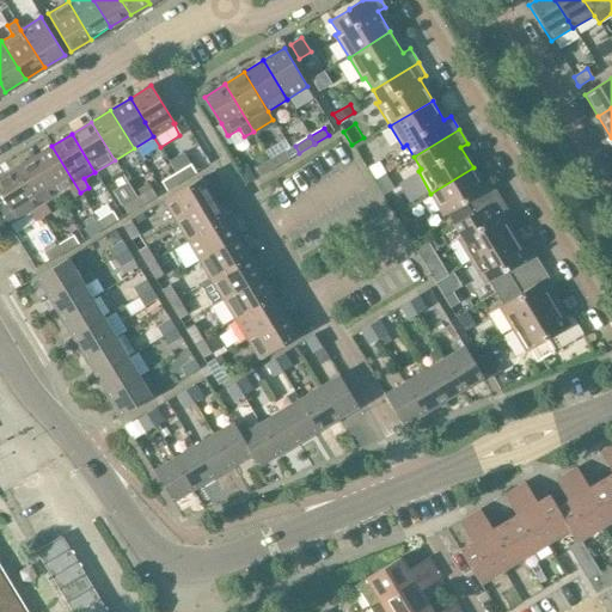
[(51,146),(32,158),(55,196),(67,189),(72,197),(80,193),(51,146)]
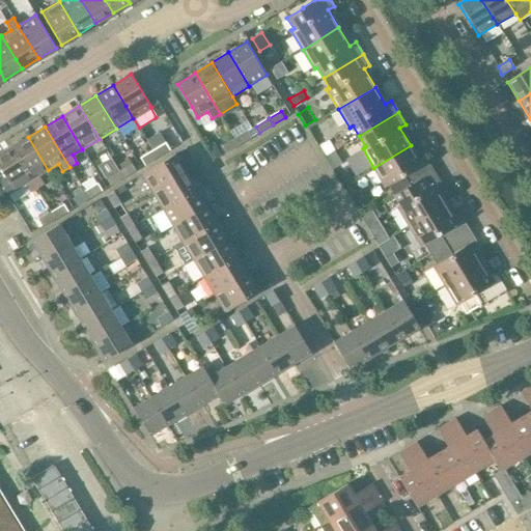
[(247,132),(234,139),(239,145),(251,138),(247,132)]
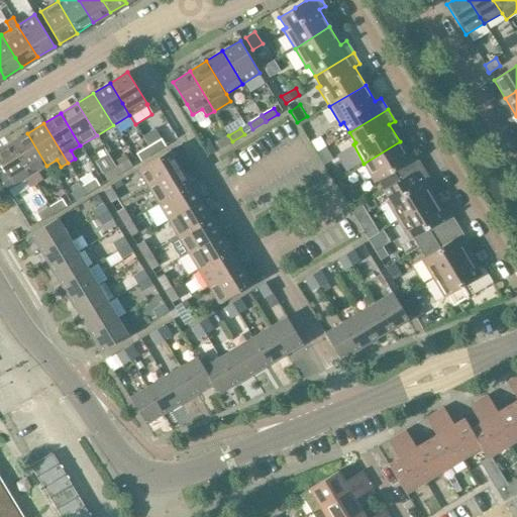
[(27,133),(11,143),(15,150),(35,183),(42,179),(37,171),(46,166),(27,133)]
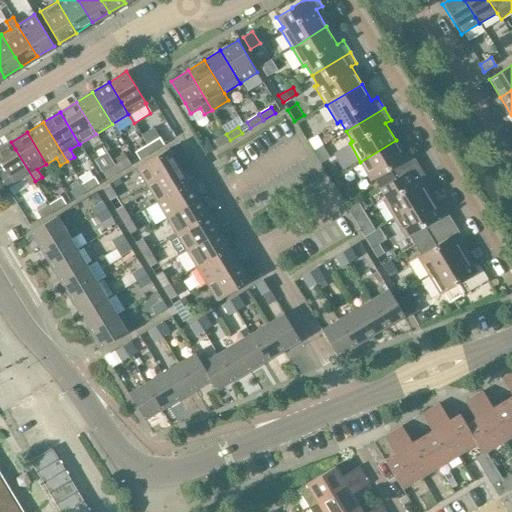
[(230,140),(226,134),(214,142),(218,147),(230,140)]
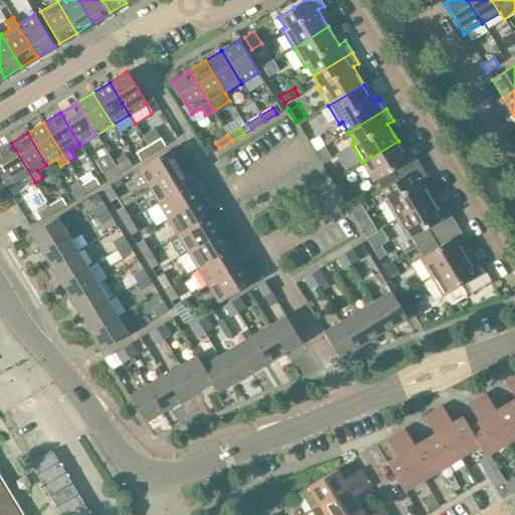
[(319,136),(310,141),(316,151),(324,146),(319,136)]
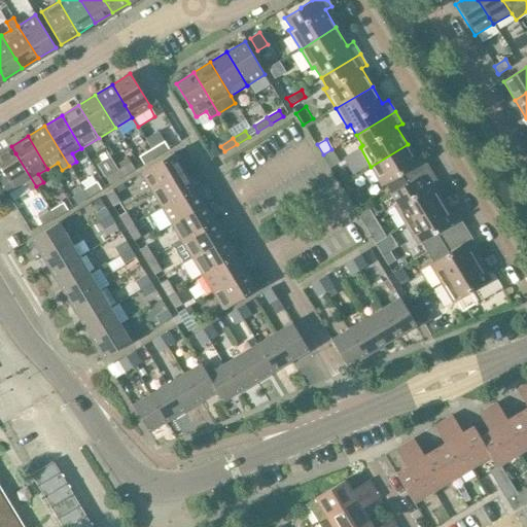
[(165,143),(151,150),(155,156),(168,148),(165,143)]
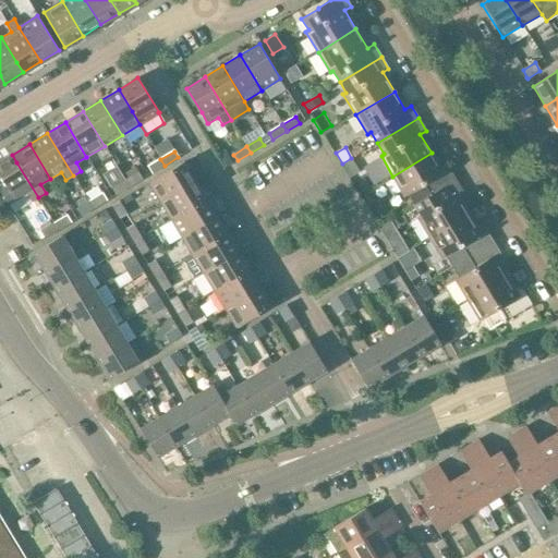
[(409,194),(415,205),(456,180),(449,168),(443,172),(432,153),(392,177),(405,196),(409,194)]
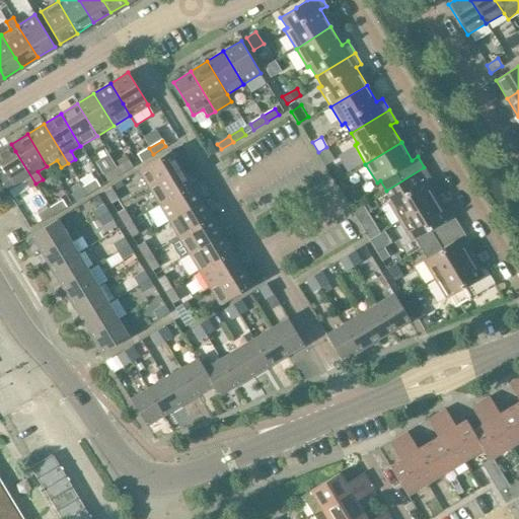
[(15,151),(11,144),(0,150),(0,164),(4,170),(0,172),(0,178),(7,191),(13,187),(24,179),(29,188),(35,183),(15,151)]
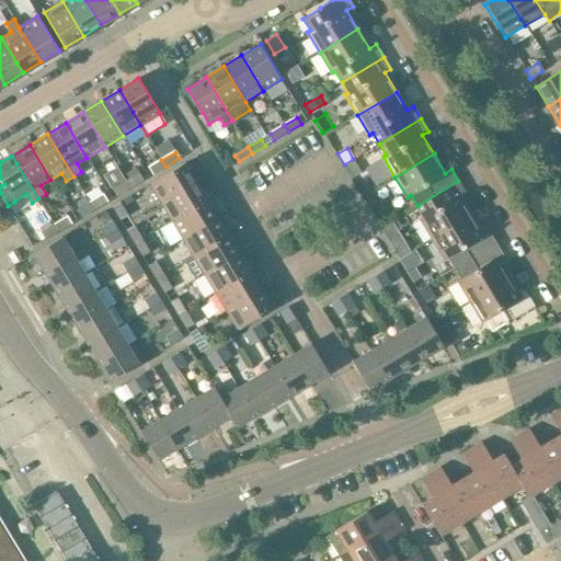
[(165,167),(161,160),(148,168),(152,174),(165,167)]
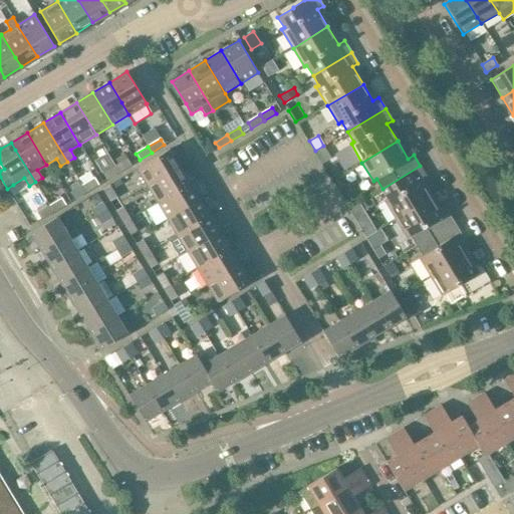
[(137,170),(148,187),(180,167),(170,150),(137,170)]
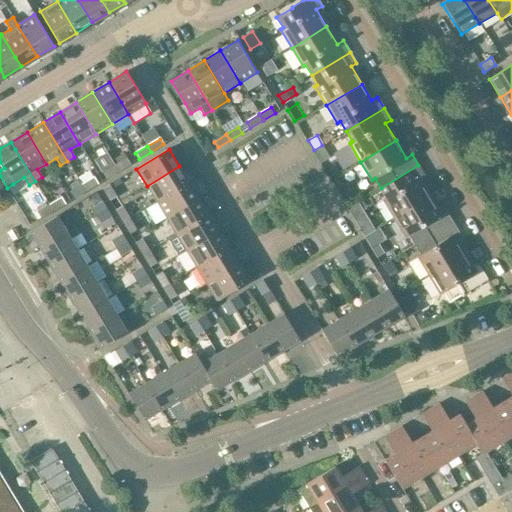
[(126,157),(114,165),(118,171),(130,164),(126,157)]
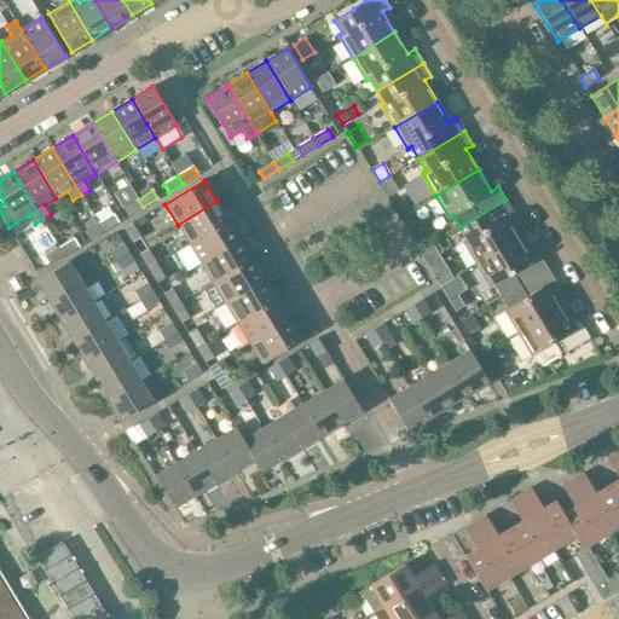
[(143,207),(138,200),(123,208),(128,217),(143,207)]
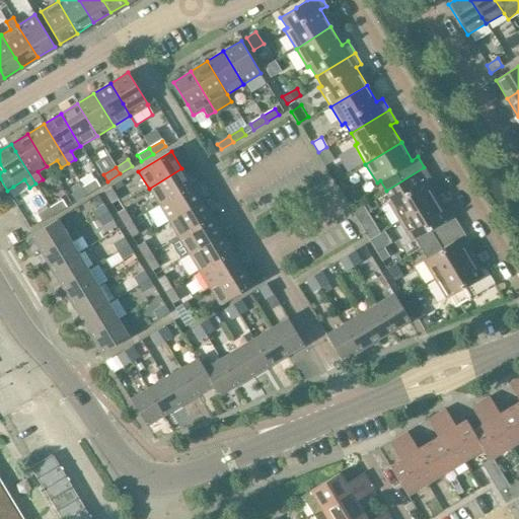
[(389,203),(400,221),(436,200),(426,182),(432,179),(424,167),(386,191),(392,201),(389,203)]
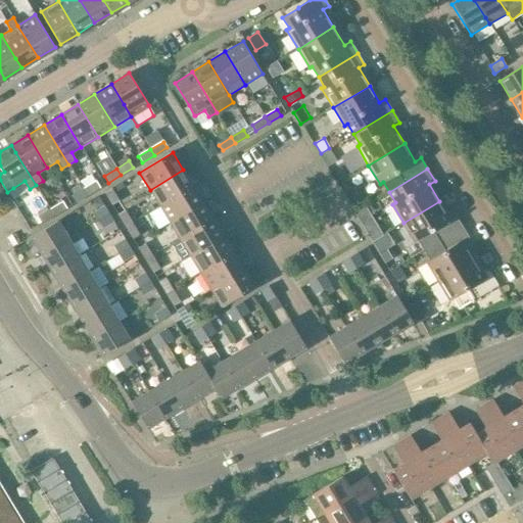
[(150,190),(159,206),(193,186),(183,170),(150,190)]
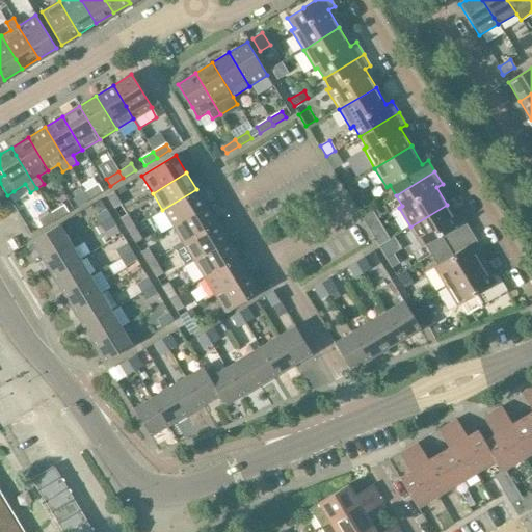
[(98,183),(84,191),(89,198),(102,191),(98,183)]
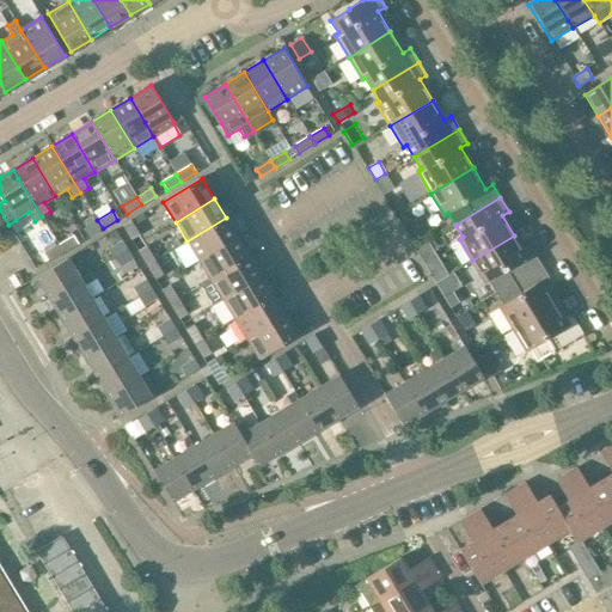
[(187,242),(200,261),(237,238),(226,218),(187,242)]
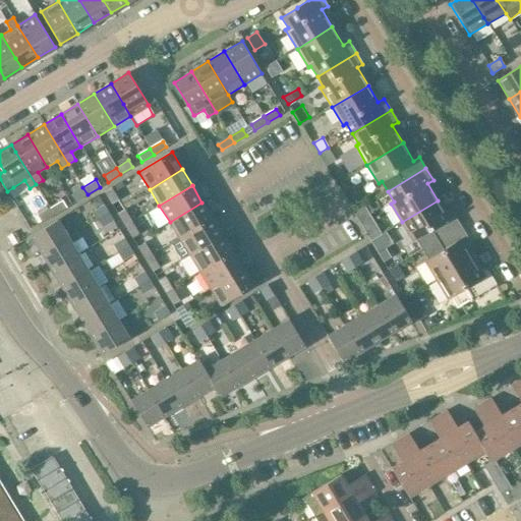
[(88,194),(82,187),(70,194),(75,203),(88,194)]
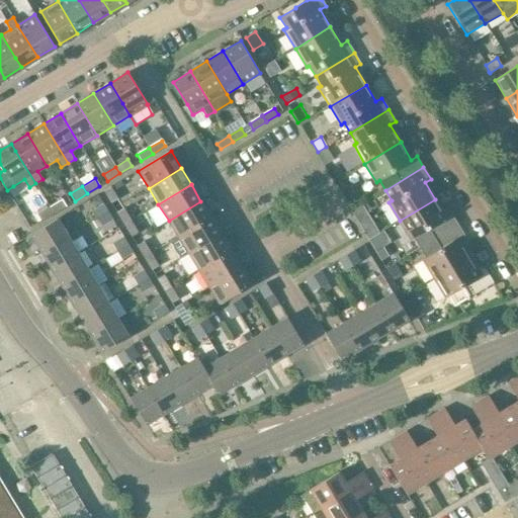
[(104,191),(111,203),(117,199),(110,187),(104,191)]
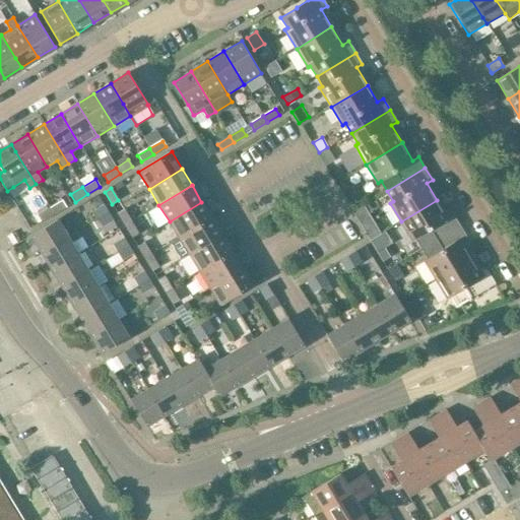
[(415,239),(423,249),(460,225),(453,214),(447,217),(437,200),(401,221),(412,241),(415,239)]
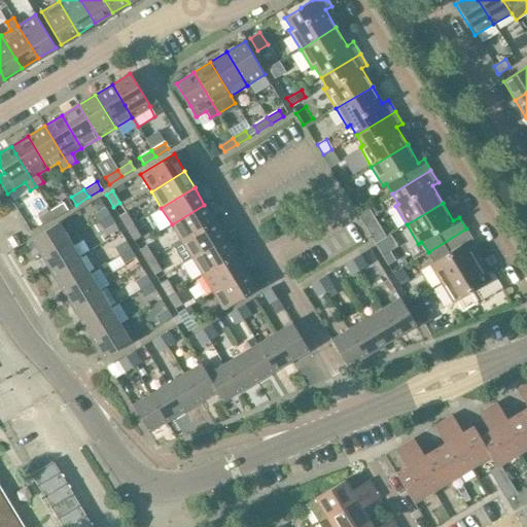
[(64,204),(50,211),(55,217),(67,210),(64,204)]
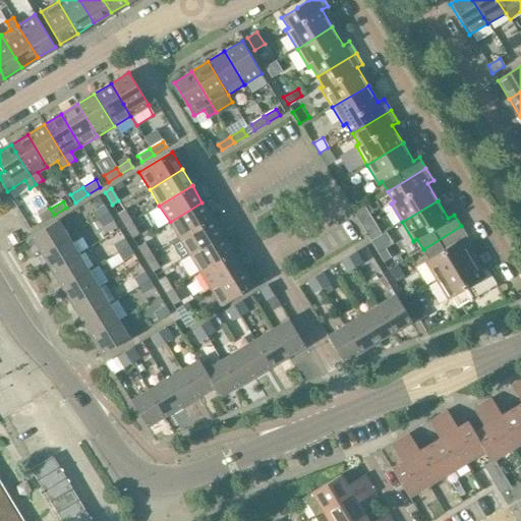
[(201,203),(170,222),(180,238),(213,219),(201,203)]
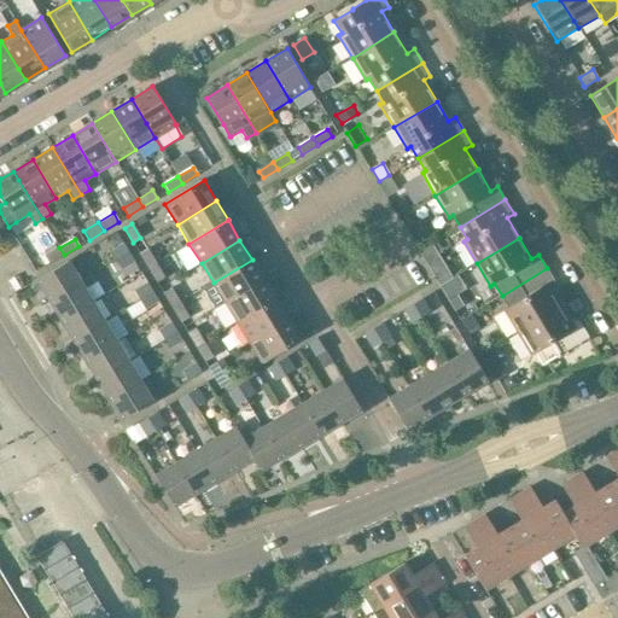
[(110,250),(116,260),(128,252),(123,243),(110,250)]
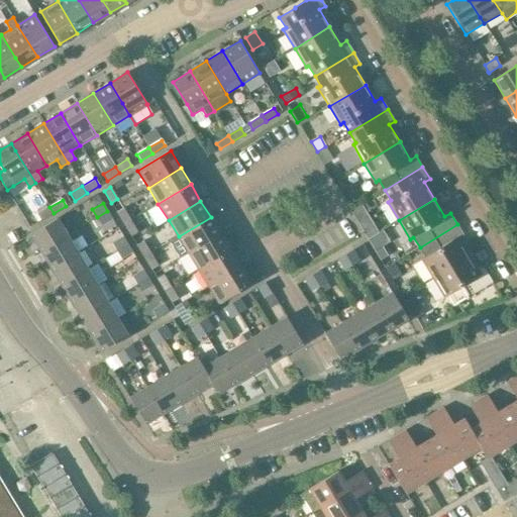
[(54,213),(49,207),(37,215),(40,220),(54,213)]
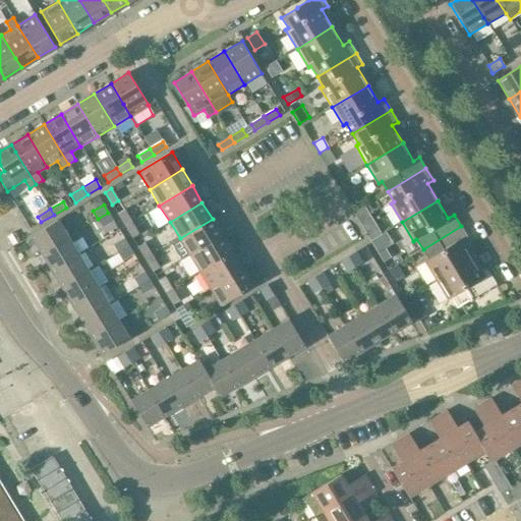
[(117,214),(124,226),(131,221),(124,209),(117,214)]
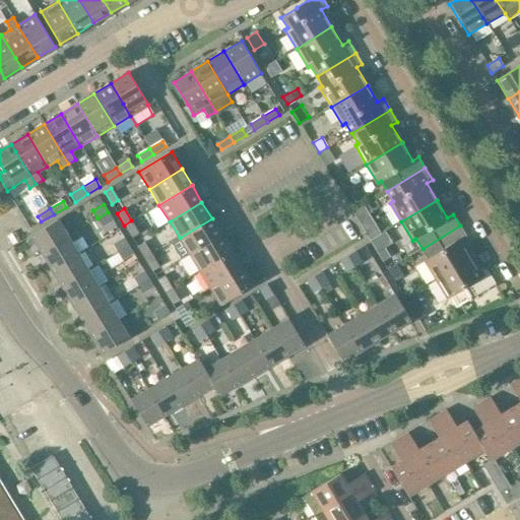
[(108,212),(98,218),(102,226),(113,220),(108,212)]
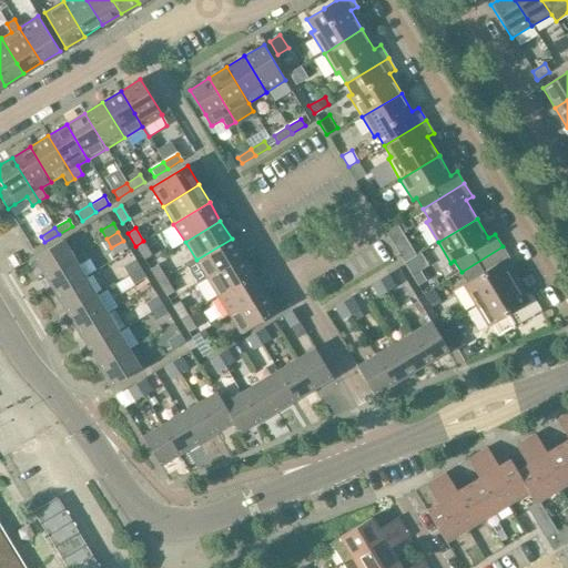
[(208,279),(243,256),(232,239),(196,260),(186,266),(198,284),(208,279)]
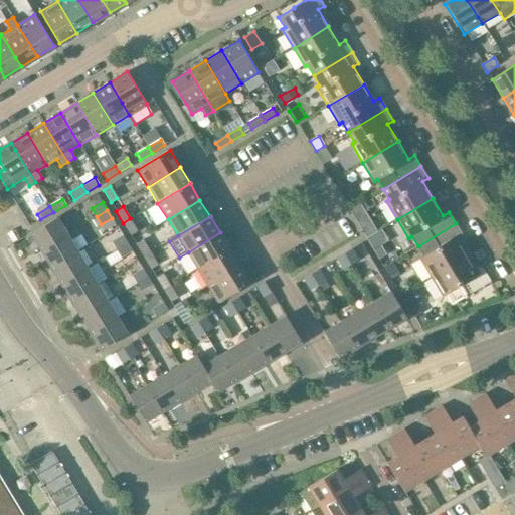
[(31,233),(41,250),(67,235),(56,218),(31,233)]
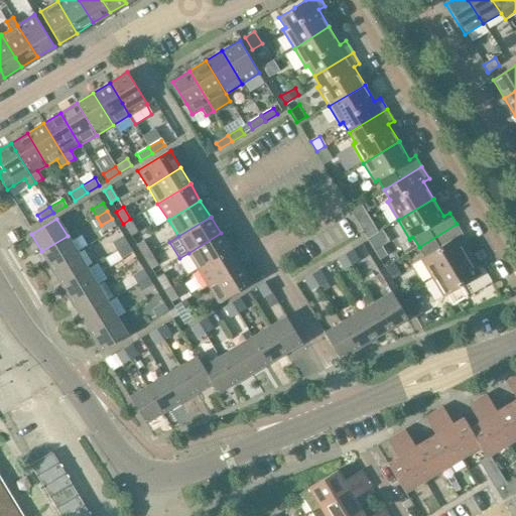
[(130,219),(123,224),(131,236),(138,232),(130,219)]
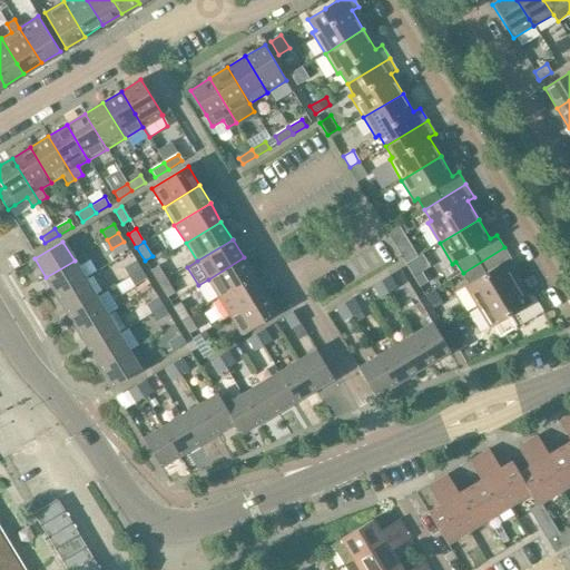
[(465,286),(479,306),(518,283),(505,263),(512,259),(504,247),(463,273),(470,284),(465,286)]
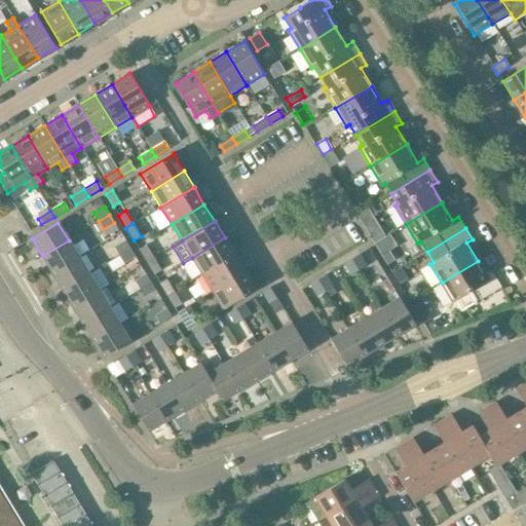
[(379,230),(370,236),(374,243),(384,237),(379,230)]
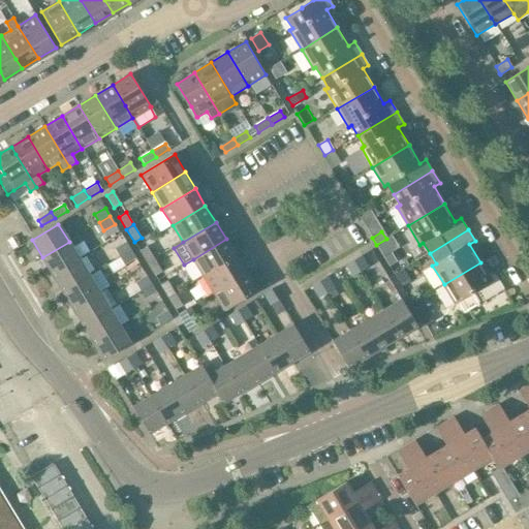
[(11,237),(6,239),(12,248),(18,245),(11,237)]
